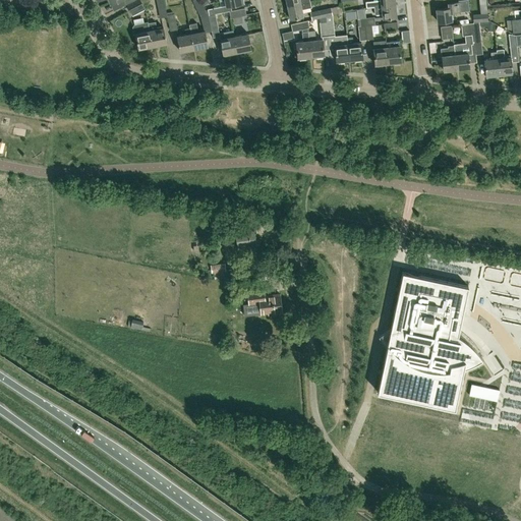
[(143,3),(142,0),(132,0),(126,3),(129,10),(131,13),(145,6),(142,3),(143,3)]
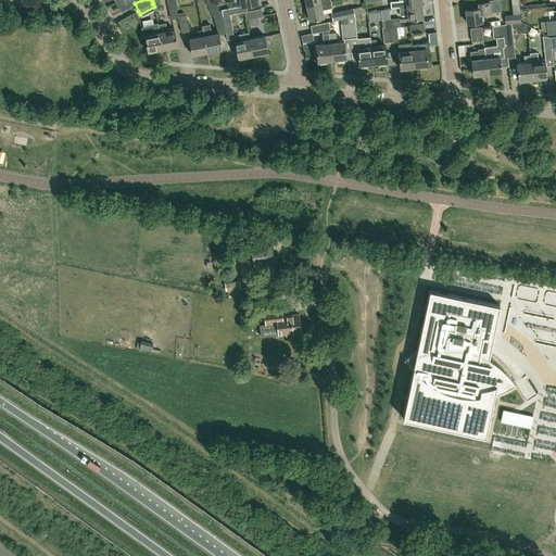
[(177,13),(174,0),(166,0),(171,19),(178,17),(178,13),(177,13)]
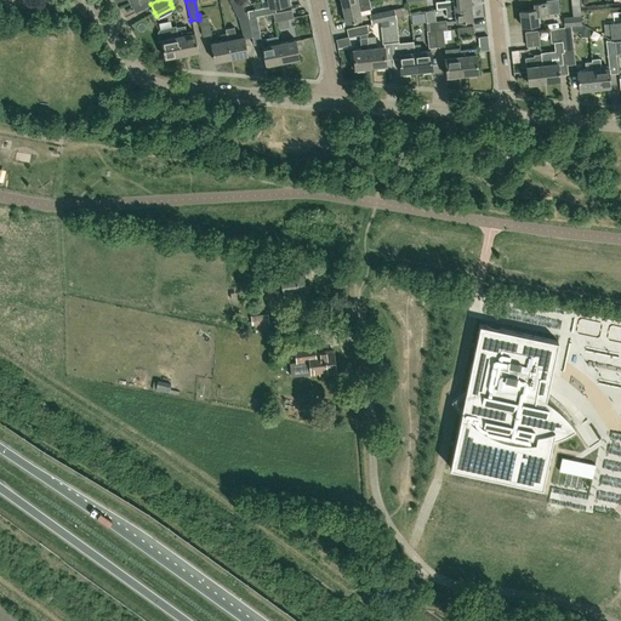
[(229,0),(239,20),(246,16),(241,5),(239,0),(229,0)]
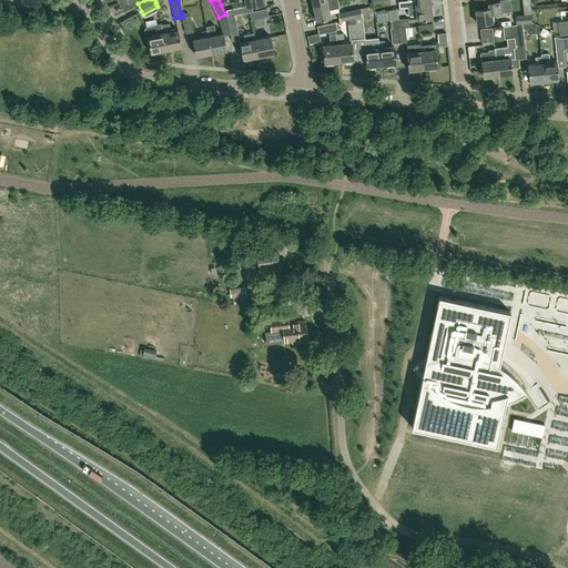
[(477,23),(492,21),(490,13),(511,11),(509,0),(499,0),(500,1),(488,3),(489,8),(476,9),(477,23)]
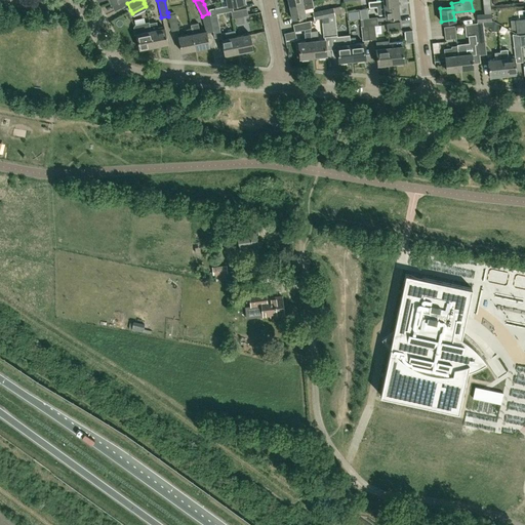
[(292,19),(306,16),(304,9),(314,7),(313,1),(289,6),(292,19)]
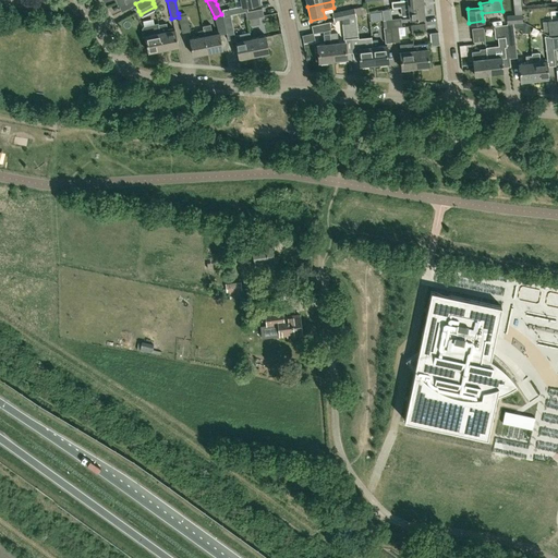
[(401,15),(409,15),(410,20),(424,17),(423,4),(400,7),(401,13),(401,15)]
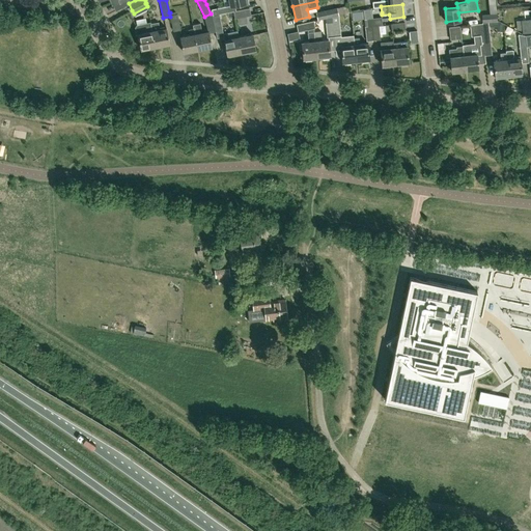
[(342,14),(341,6),(337,7),(316,11),(317,20),(338,15),(342,14)]
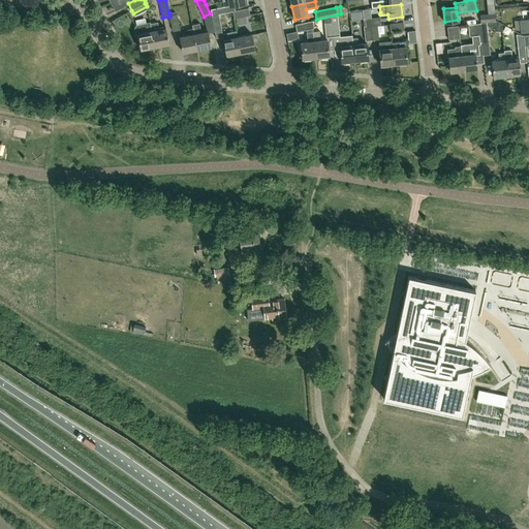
[(250,14),(248,7),(235,10),(232,11),(235,19),(250,14)]
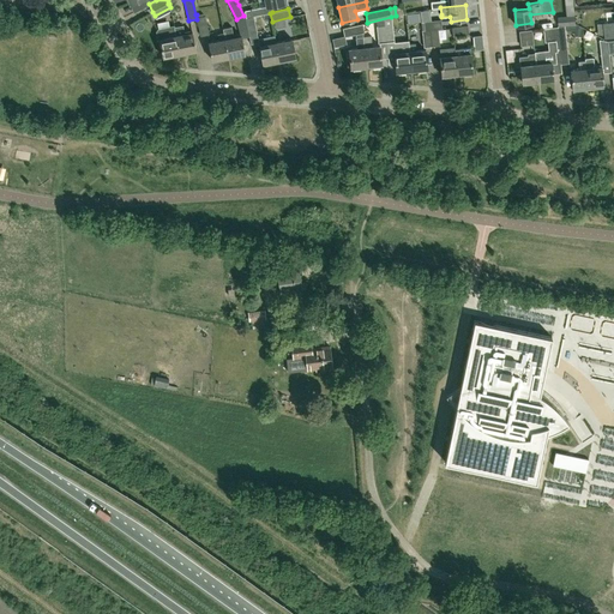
[(204,16),(204,13),(197,14),(197,19),(200,36),(209,34),(205,16),(204,16)]
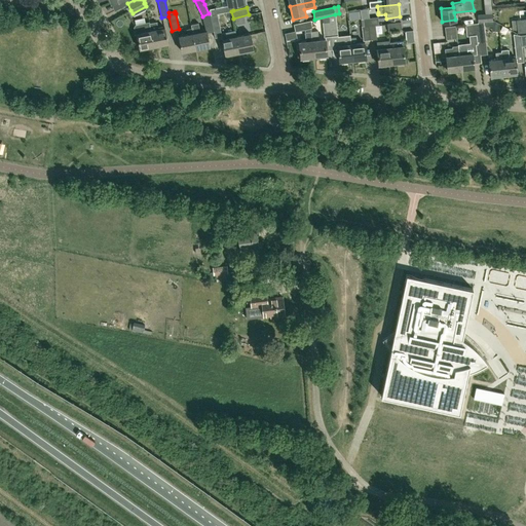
[(478,23),(484,22),(492,21),(493,21),(492,12),(477,14),(478,22),(478,23)]
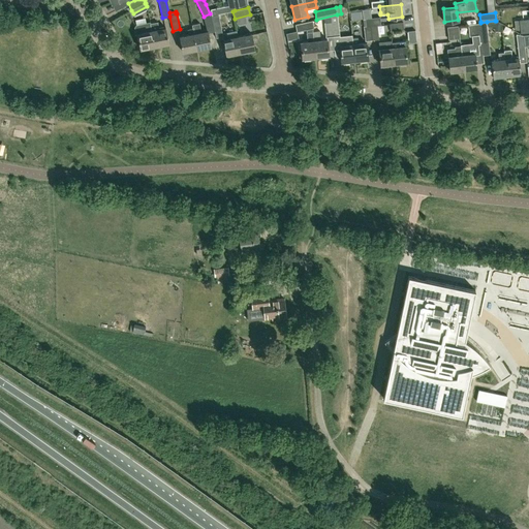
[(215,31),(222,30),(219,13),(212,16),(215,31)]
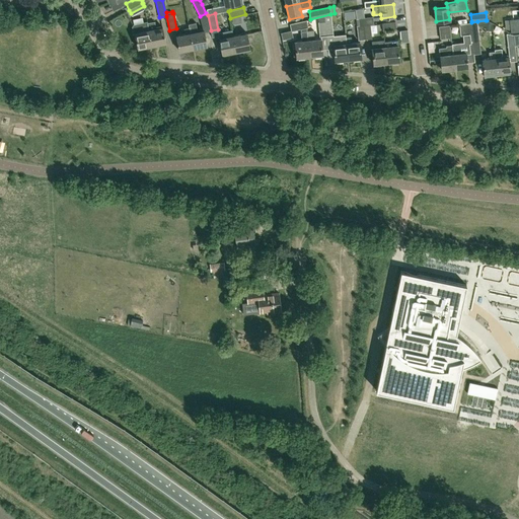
[(357,25),(364,25),(370,24),(374,23),(373,16),(358,18),(356,18),(357,25)]
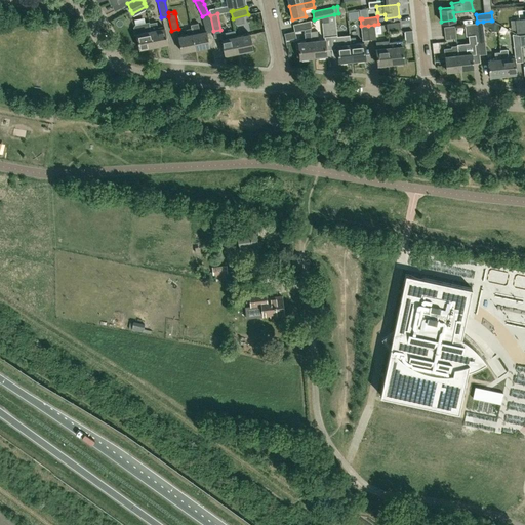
[(524,32),(524,18),(515,19),(511,21),(512,30),(516,29),(517,33),(524,32)]
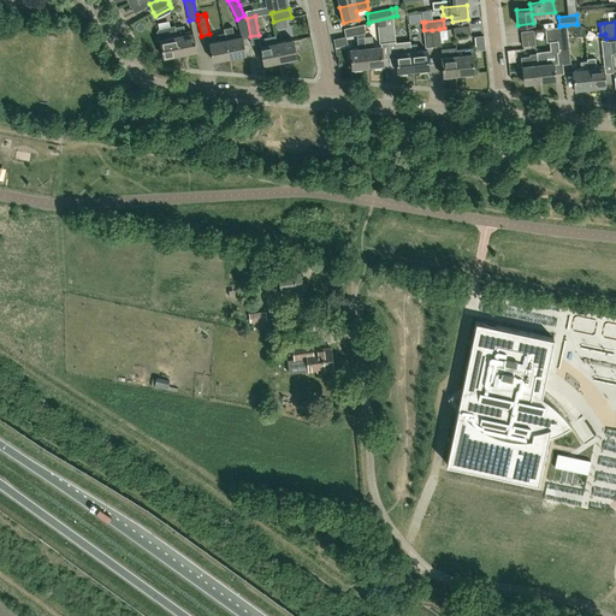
[(363,24),(349,28),(344,29),(345,36),(350,35),(366,33),(363,24)]
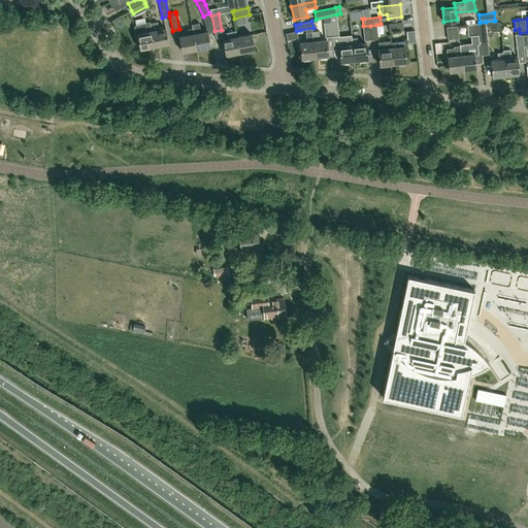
[(338,37),(338,35),(339,35),(337,21),(331,22),(332,36),(333,42),(338,42),(340,62),(354,60),(352,37),(352,35),(338,37)]
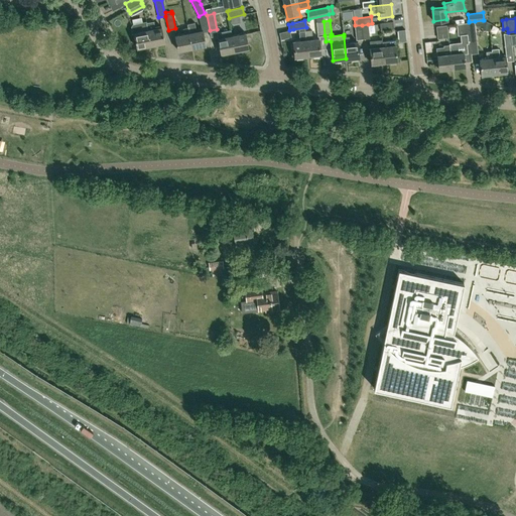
[(155,28),(154,21),(147,22),(147,21),(146,22),(151,45),(165,42),(162,26),(155,28)]
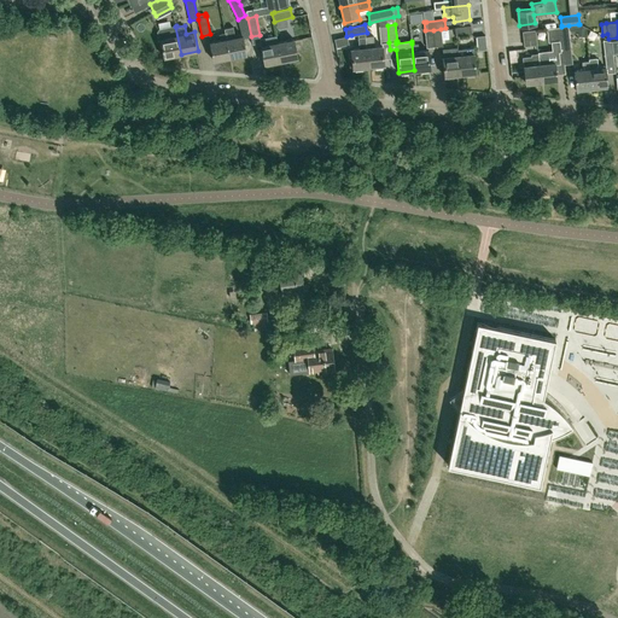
[(382,44),(389,42),(388,25),(379,27),(382,44)]
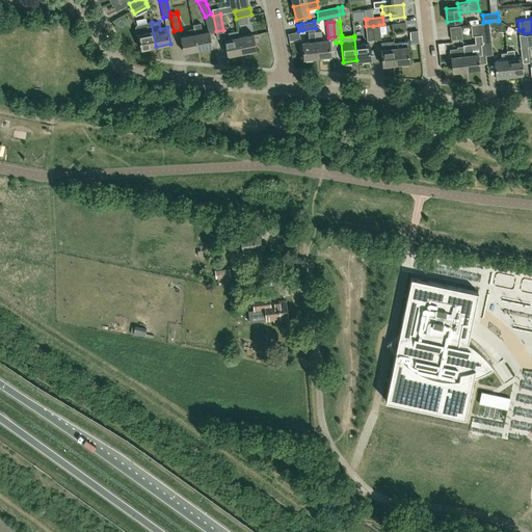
[(393,31),(406,29),(405,22),(392,24),(393,31)]
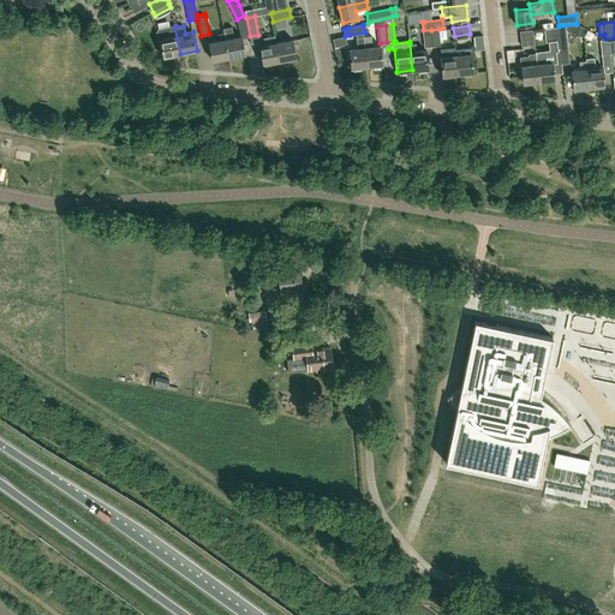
[(566,25),(559,27),(557,27),(560,52),(568,52),(566,25)]
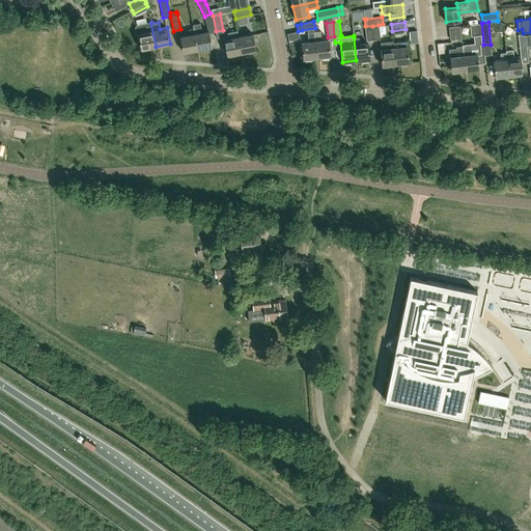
[(156,47),(150,23),(138,25),(136,27),(138,34),(141,49),(143,49),(143,51),(149,49),(149,48),(156,47)]
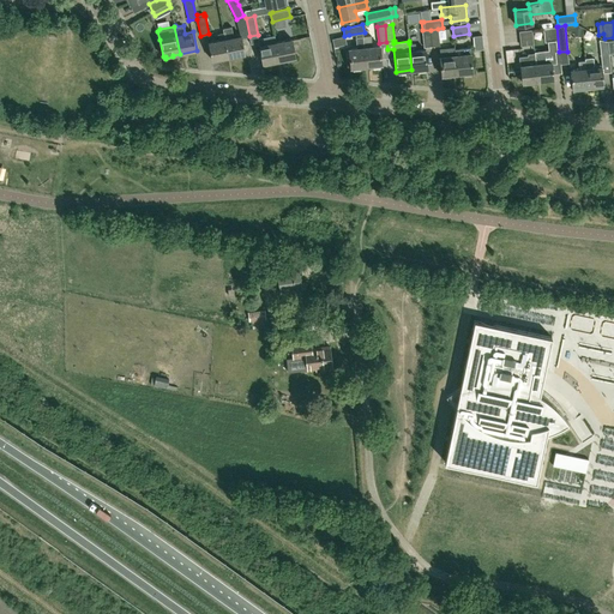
[(223,28),(223,32),(224,32),(229,58),(245,54),(241,35),(234,37),(232,26),(223,28)]
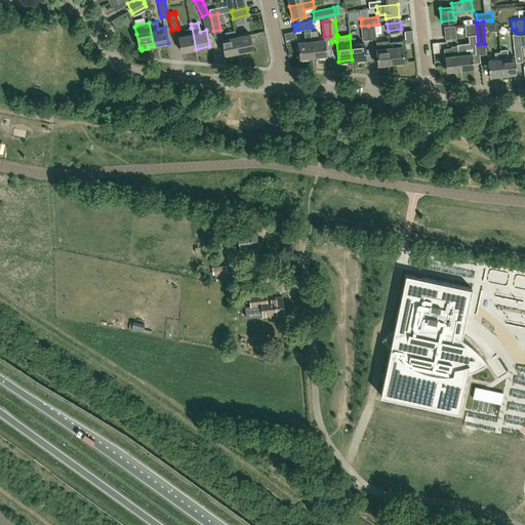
[(472,45),(478,44),(476,23),(469,24),(472,43),(472,45)]
